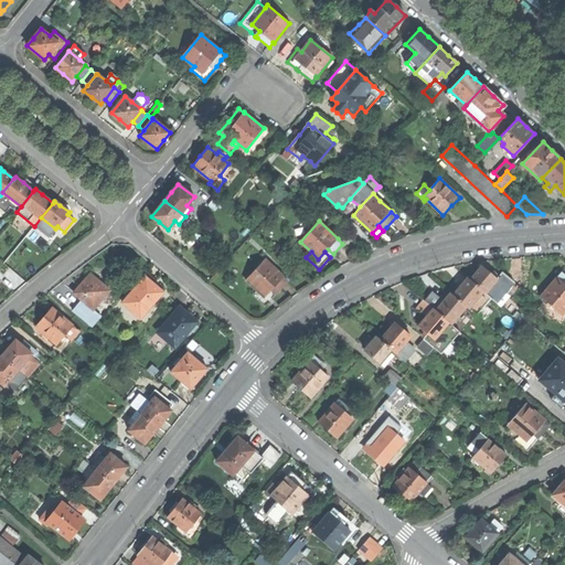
[(276,295),(277,292),(288,281),(283,277),(284,276),(275,268),(265,259),(245,280),(257,290),(265,298),(270,290),(276,295)]
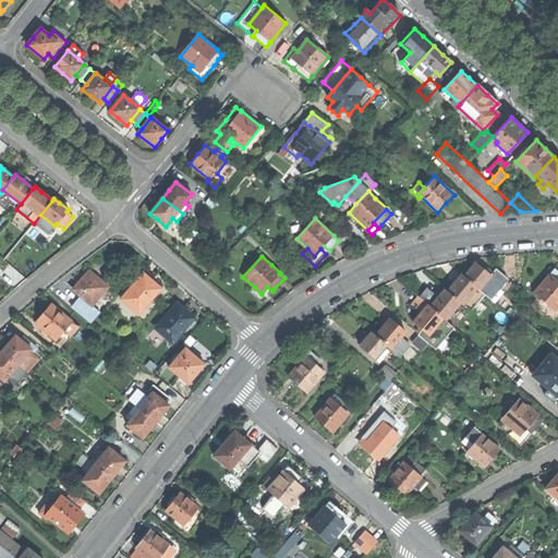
[(475,263),(464,277),(478,289),(490,275),(483,268),(475,263)]
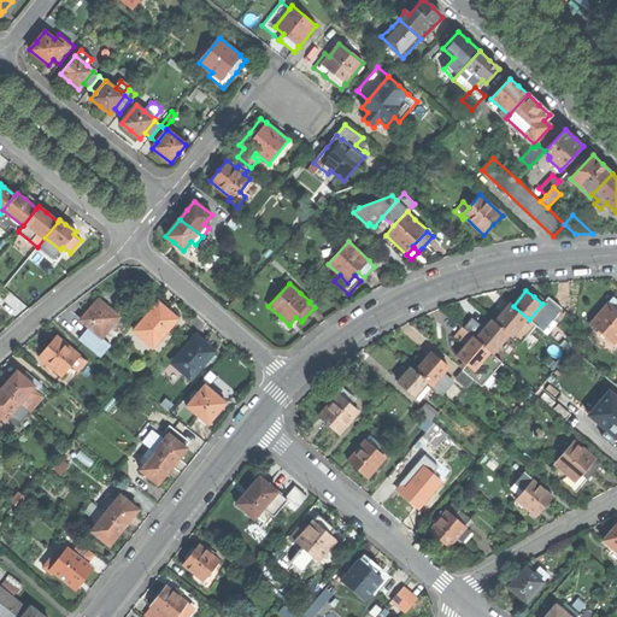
[(150,305),(153,309),(159,303),(168,310),(171,306),(164,300),(162,298),(158,295),(150,305)]
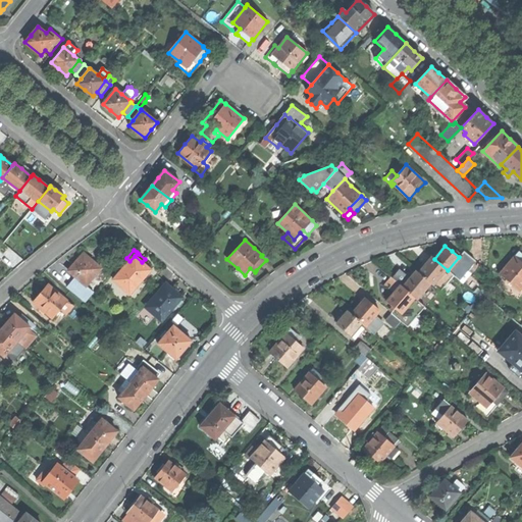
[(459,257),(448,270),(456,277),(457,278),(463,271),(465,272),(467,270),(475,261),(467,254),(464,251),(462,254),(459,257)]
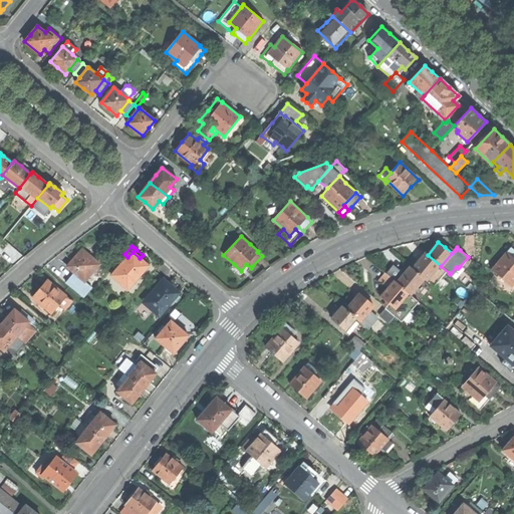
[(513,250),(511,248),(507,252),(491,269),(511,286),(513,282),(513,250)]
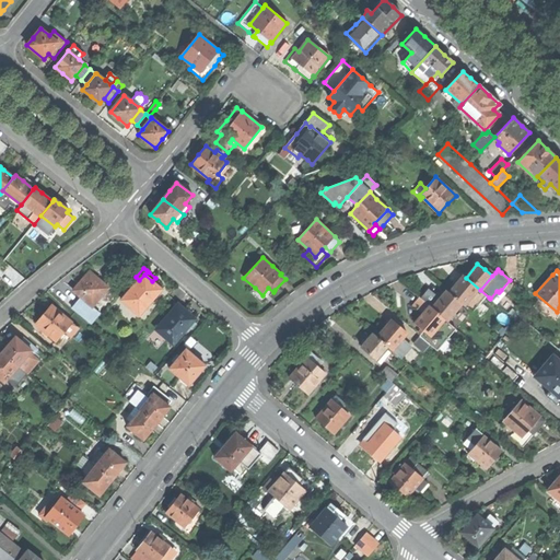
[(82,298),(92,306),(108,288),(104,283),(97,278),(90,271),(73,290),(82,298)]
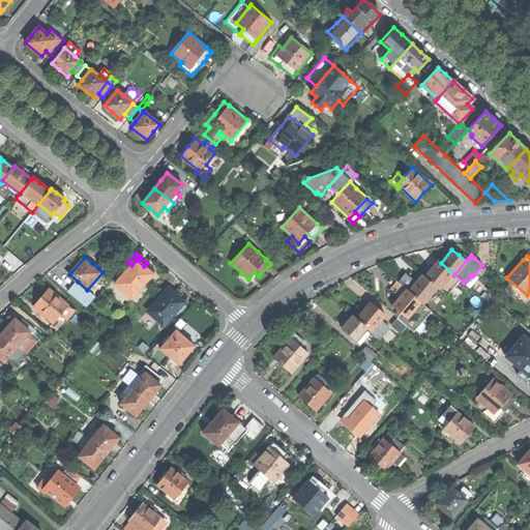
[(137,260),(131,265),(115,285),(131,298),(152,273),(144,266),(137,260)]
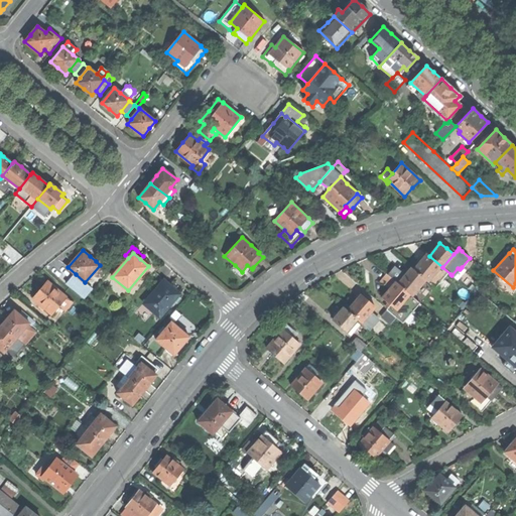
[(414,269),(413,270),(425,280),(433,286),(436,289),(450,274),(442,267),(429,256),(427,254),(423,258),(422,260),(414,269)]
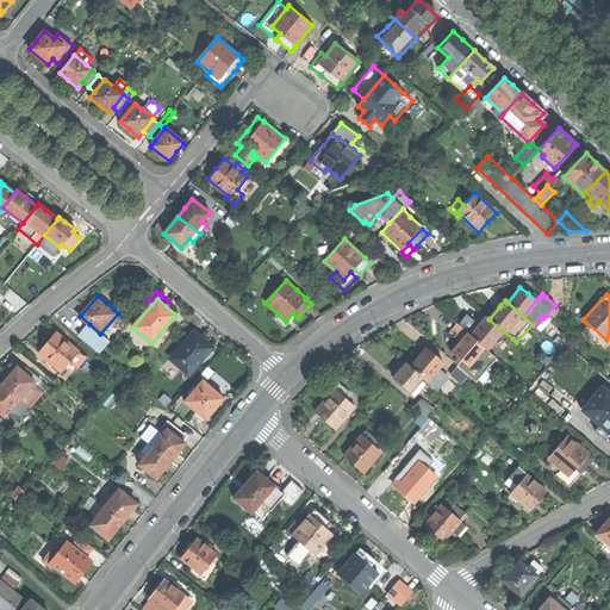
[(298,318),(292,313),(286,322),(278,313),(273,319),(286,331),(290,327),(298,318)]
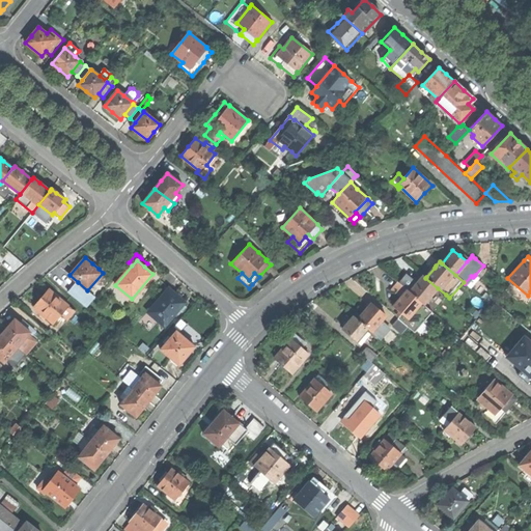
[(417,283),(410,292),(421,303),(424,304),(438,288),(425,278),(423,276),(417,283)]
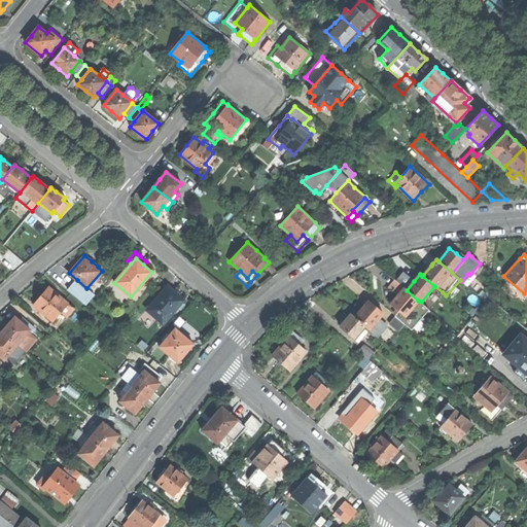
[(168,286),(176,293),(179,289),(173,284),(167,279),(164,283),(159,288),(163,291),(168,286)]
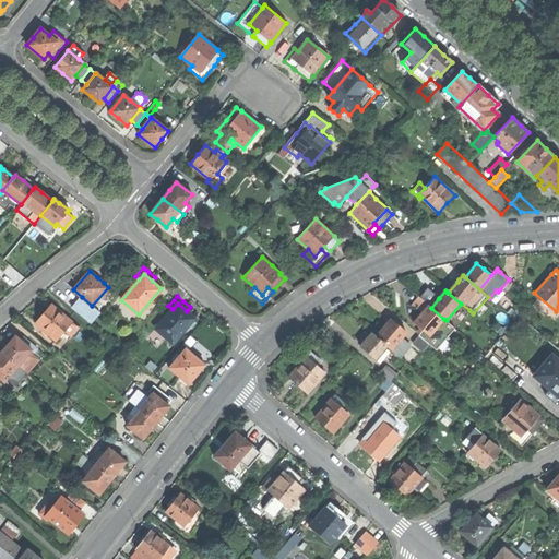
[(72,308),(91,324),(100,313),(92,306),(82,297),(72,308)]
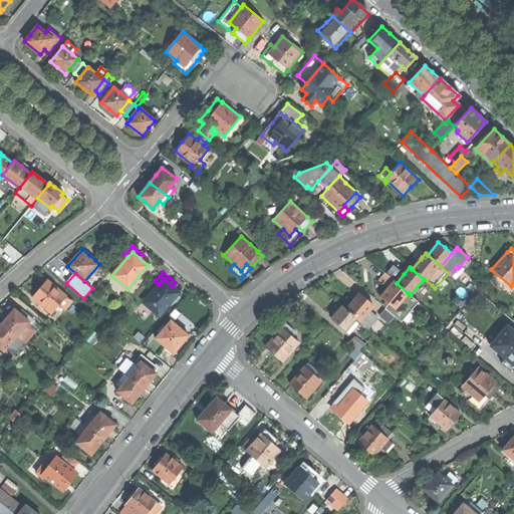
[(379,281),(388,288),(395,281),(386,274),(379,281)]
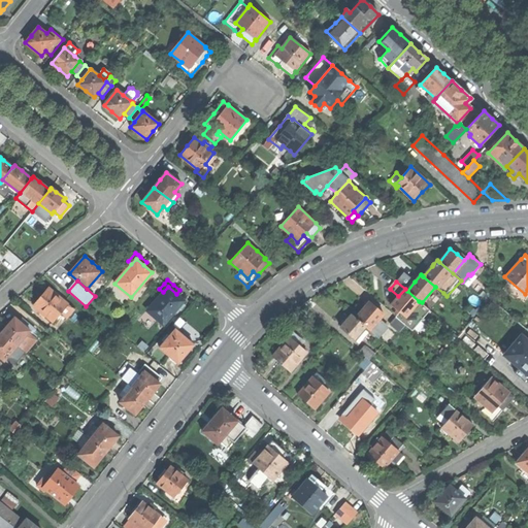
[(185,300),(176,294),(168,287),(163,292),(147,310),(163,325),(173,312),(183,303),(185,300)]
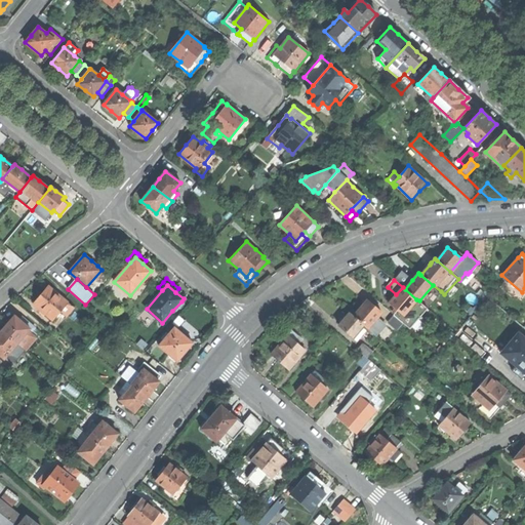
[(41,293),(33,304),(52,320),(61,311),(67,316),(74,308),(48,286),(41,293)]
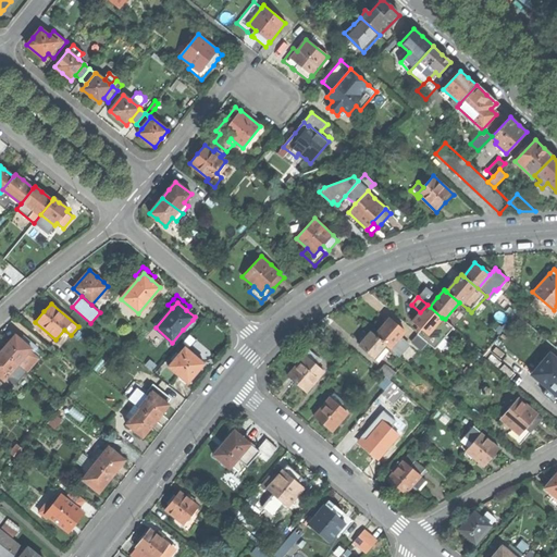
[(428,334),(442,318),(430,307),(428,305),(420,312),(417,318),(412,322),(421,329),(428,334)]
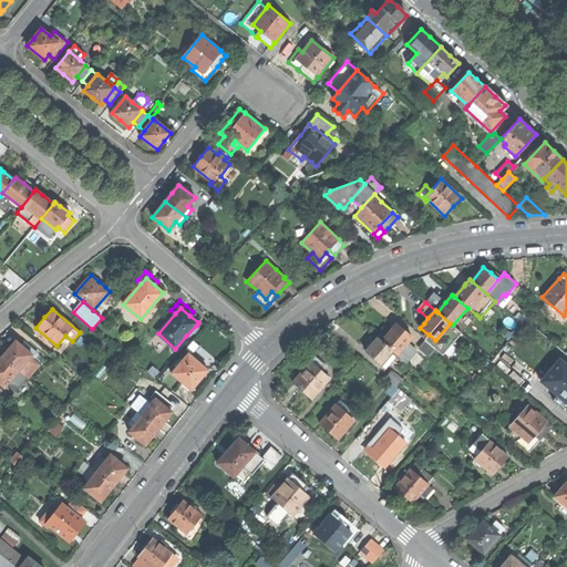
[(392,351),(397,354),(406,343),(412,337),(404,330),(397,323),(395,326),(382,341),(392,351)]
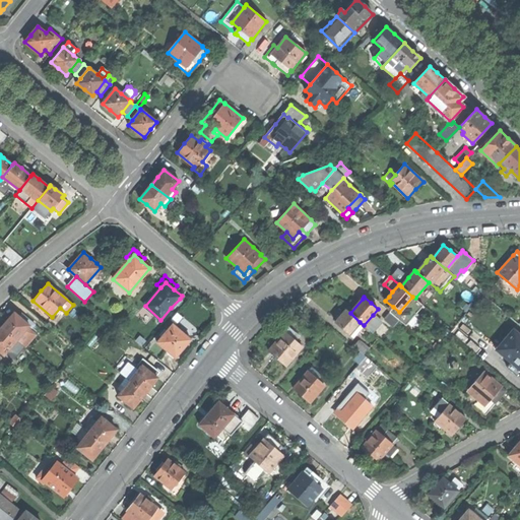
[(415,298),(412,297),(399,312),(393,307),(389,312),(390,312),(399,320),(405,325),(423,305),(415,298)]
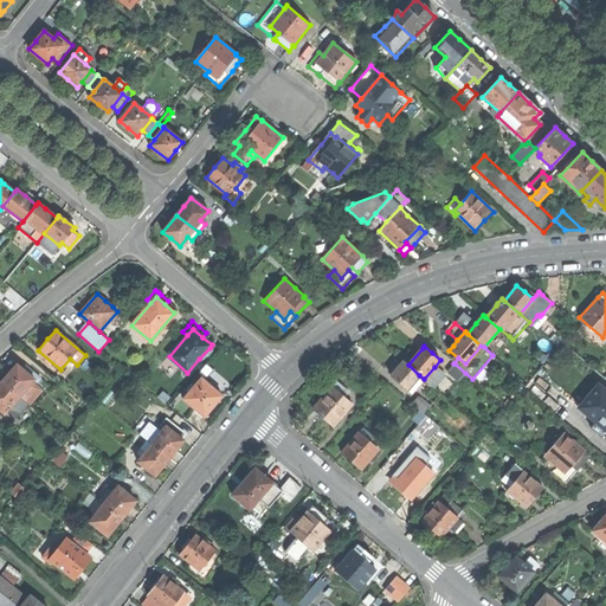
[(212,350),(210,348),(199,359),(202,361),(212,350)]
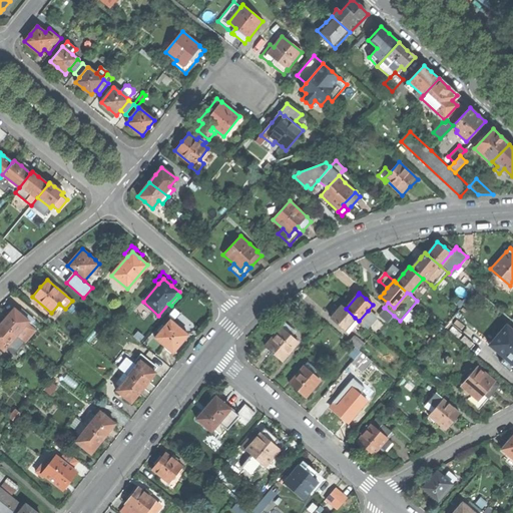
[(337,311),(331,319),(345,330),(355,318),(346,309),(342,306),(337,311)]
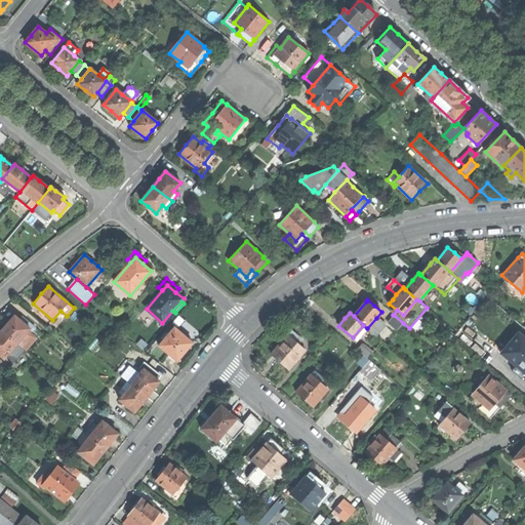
[(394,315),(388,322),(398,329),(403,323),(394,315)]
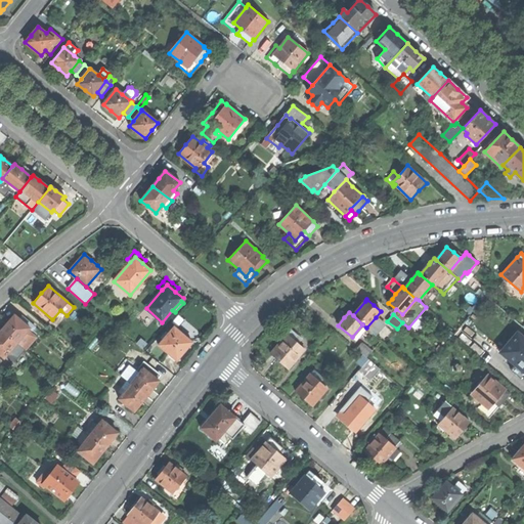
[(17,343),(29,330),(30,328),(20,320),(14,315),(8,323),(2,330),(17,343)]
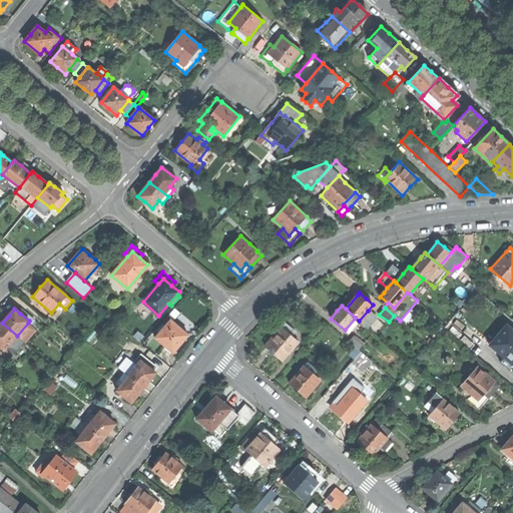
[(28,323),(30,325),(34,320),(23,311),(20,314),(29,321),(28,323)]
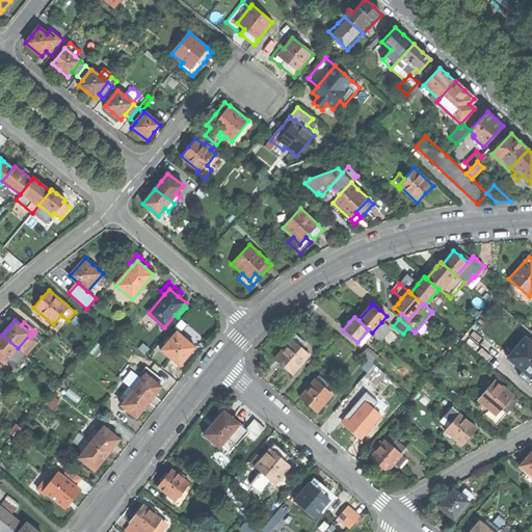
[(381,322),(372,333),(381,340),(391,329),(381,322)]
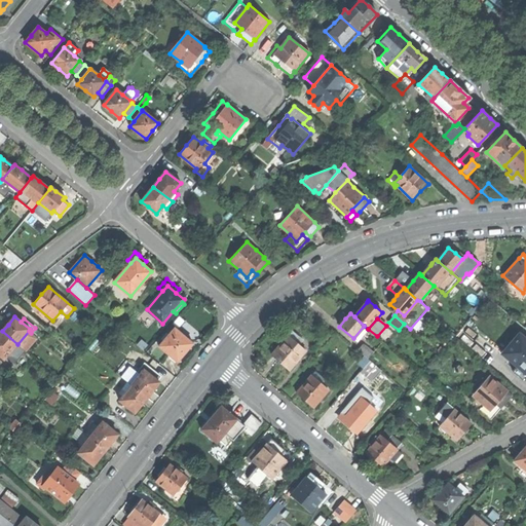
[(175,328),(175,329),(170,334),(159,346),(170,354),(177,362),(192,343),(182,334),(175,328)]
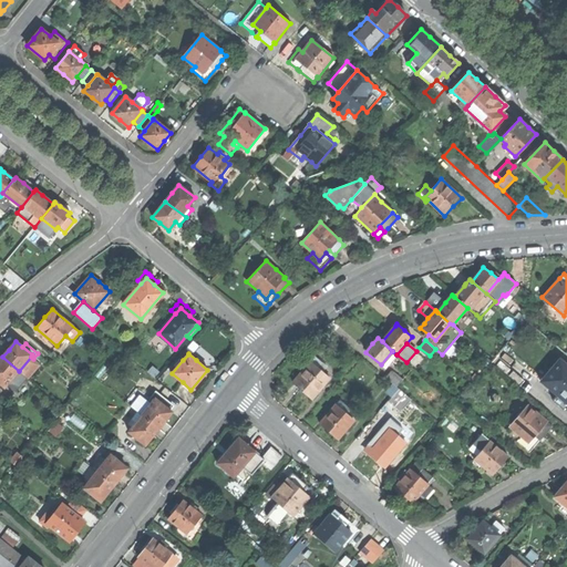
[(313,354),(309,360),(318,369),(322,363),(313,354)]
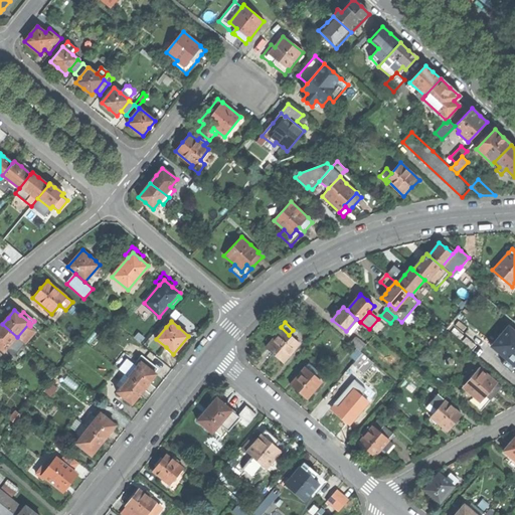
[(6,349),(17,337),(2,324),(0,326),(0,347),(4,351),(6,349)]
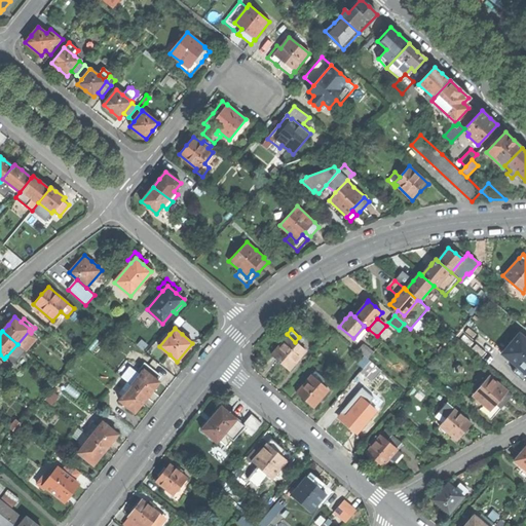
[(31,333),(29,331),(17,344),(26,351),(36,338),(31,333)]
